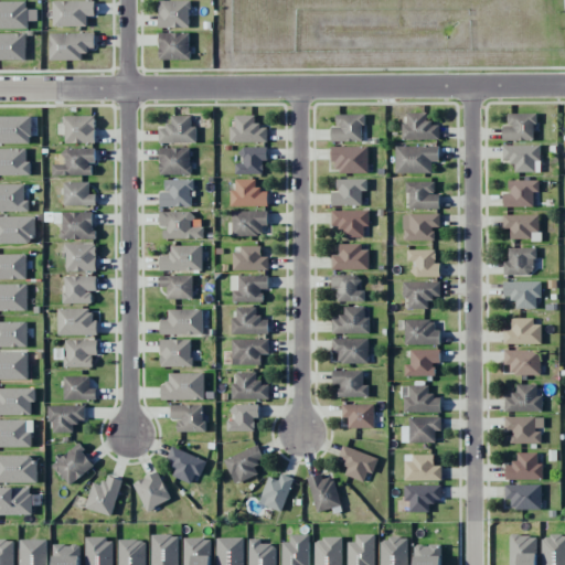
[(158,0),(158,28),(189,28),(190,0),(164,0),(158,0)]
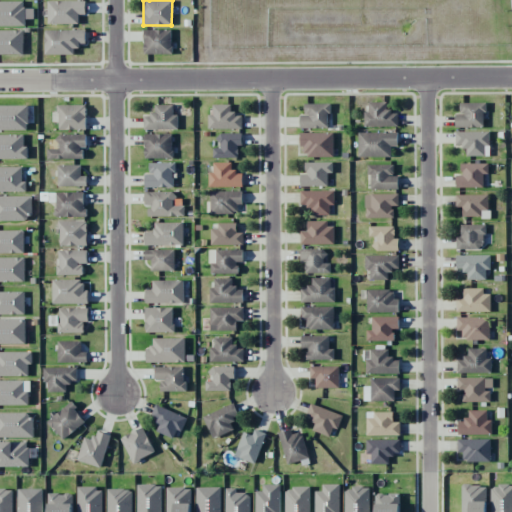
[(0,25),(25,26),(25,1),(0,1),(0,25)]
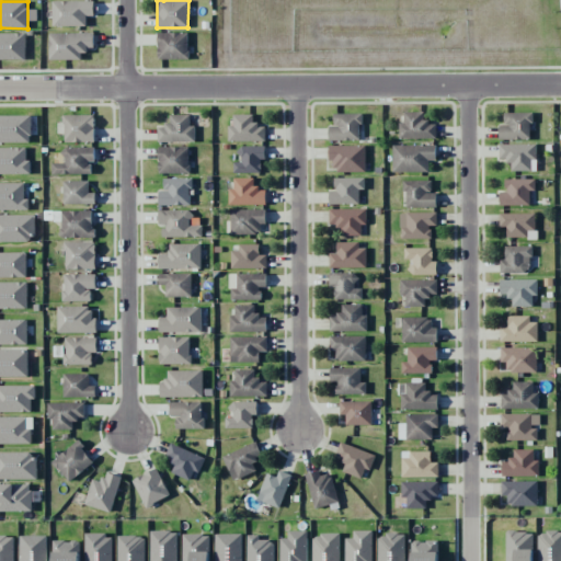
[(93,1),(53,1),(52,26),(86,26),(87,15),(93,15),(93,1)]
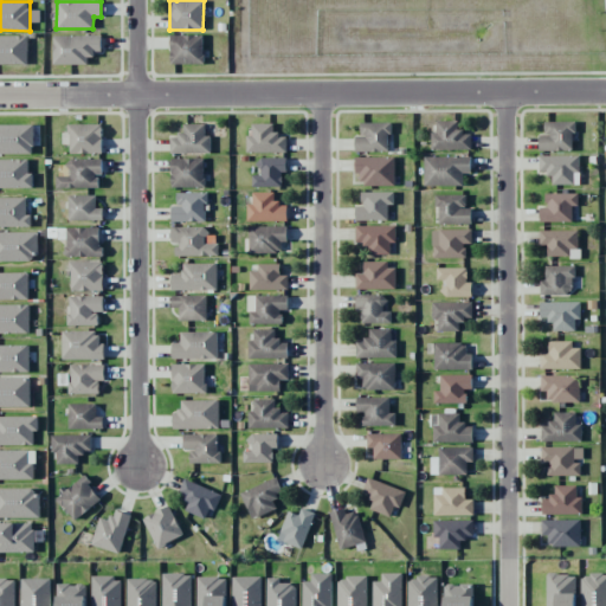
[(171,65),(204,64),(204,34),(169,36),(171,65)]
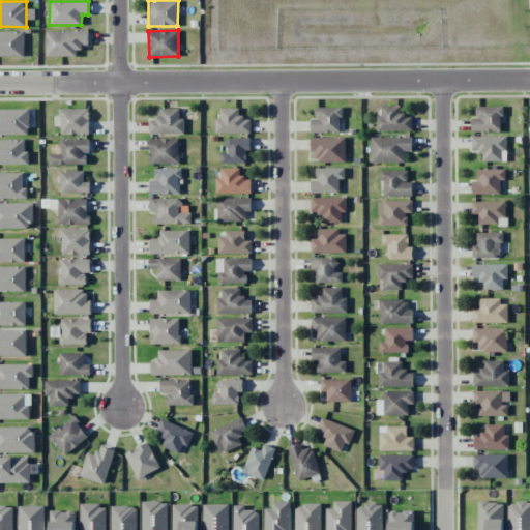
[(0,31),(0,56),(24,57),(25,31),(0,31)]
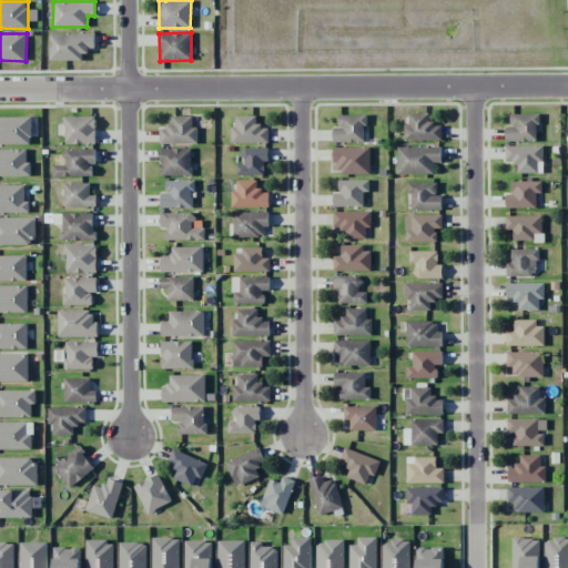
[(95,33),(50,33),(50,61),(83,61),(82,51),(95,51),(95,33)]
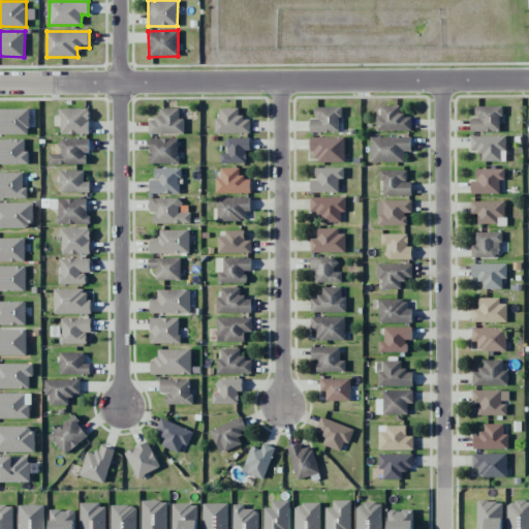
[(400,105),(380,105),(381,116),(376,116),(376,131),(411,130),(411,114),(400,115),(400,105)]
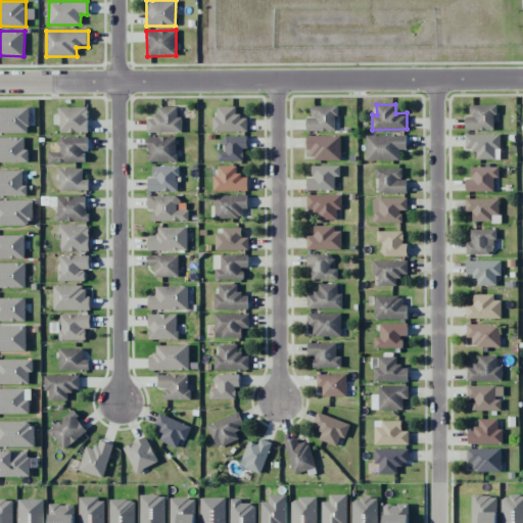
[(466,131),(495,130),(495,105),(470,105),(471,116),(466,116),(466,131)]
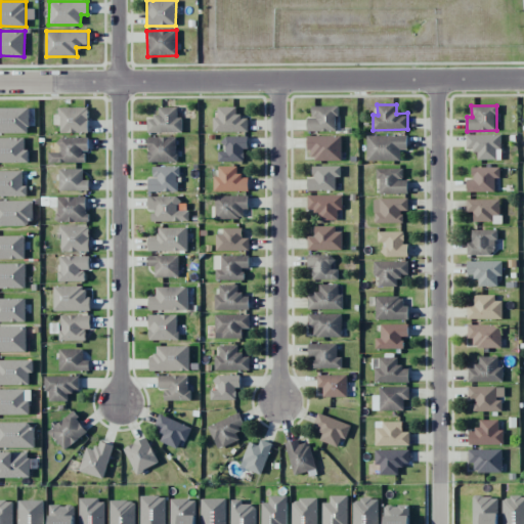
[(147,133),(182,132),(182,117),(177,118),(177,106),(159,107),(159,118),(147,118),(147,133)]
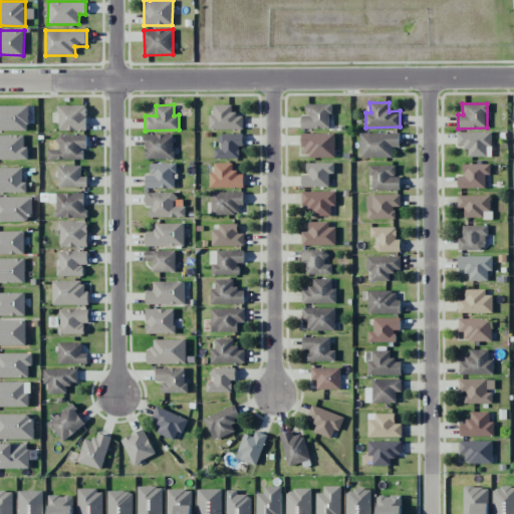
[(211,129),(243,130),(244,114),(232,113),(232,104),(211,104),(211,129)]
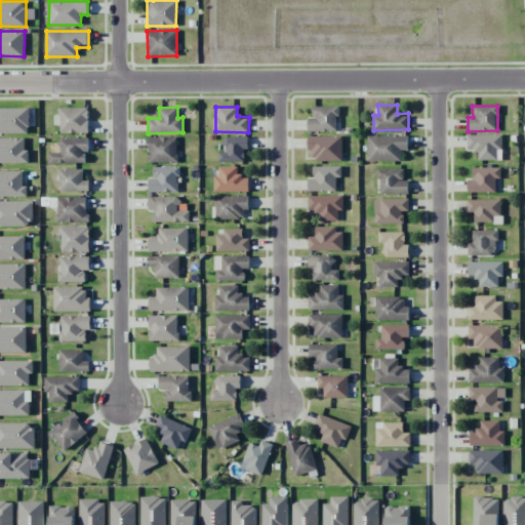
[(312,107),(313,118),(308,118),(308,131),(337,131),(337,107),(312,107)]
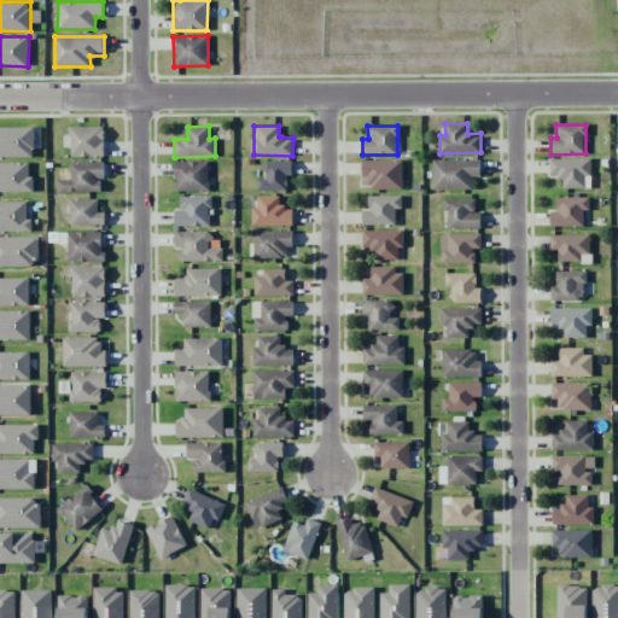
[(0,157),(34,157),(34,127),(0,127),(0,157)]
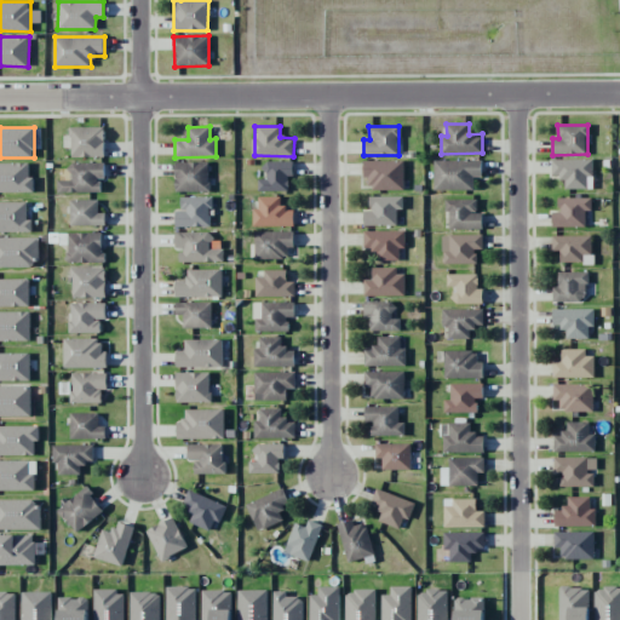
[(104,156),(104,127),(70,128),(72,158),(104,156)]
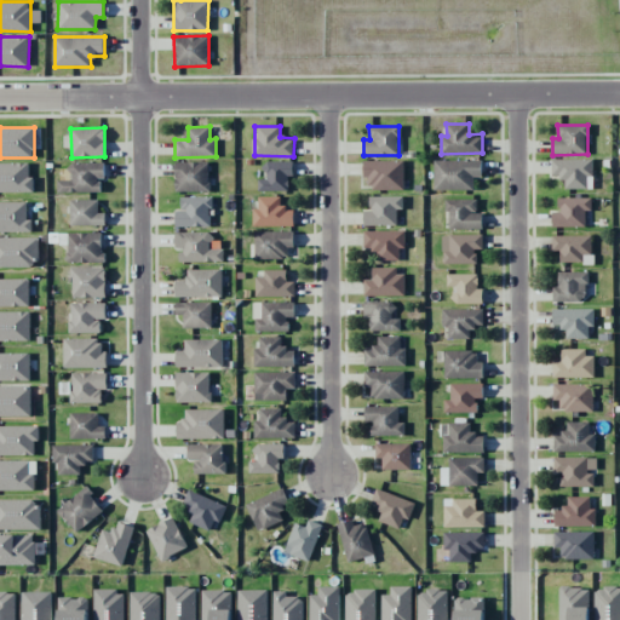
[(592,159),(551,159),(551,178),(564,178),(566,189),(586,189),(586,177),(592,177),(592,159)]
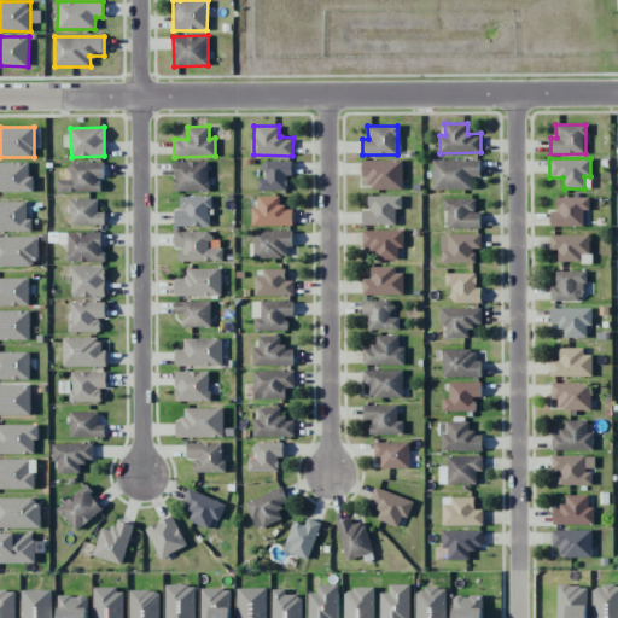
[(365,190),(403,190),(402,159),(365,161),(365,190)]
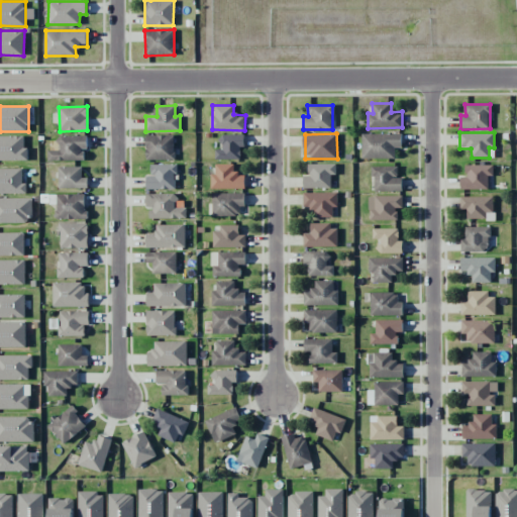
[(362,159),(395,160),(395,147),(402,148),(402,133),(363,133),(362,159)]
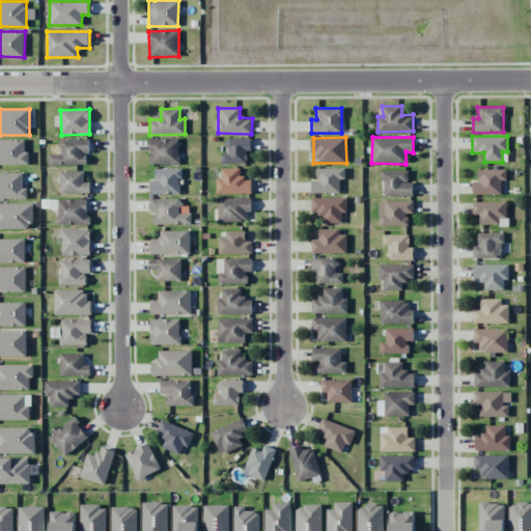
[(221,164),(247,164),(247,151),(251,151),(251,138),(225,138),(225,154),(221,154),(221,164)]
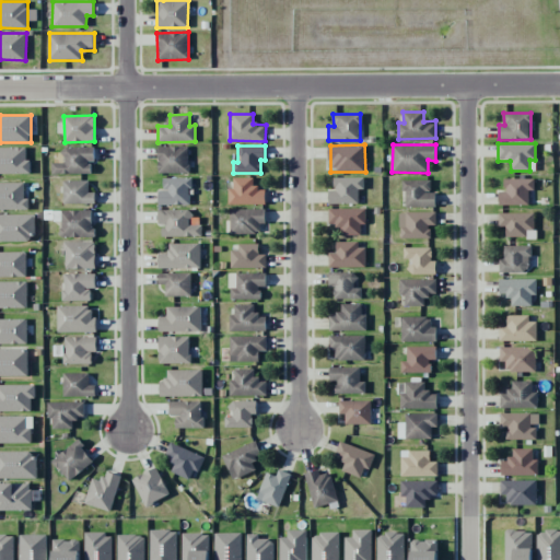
[(0,173),(31,174),(31,160),(26,160),(26,148),(0,147),(0,173)]
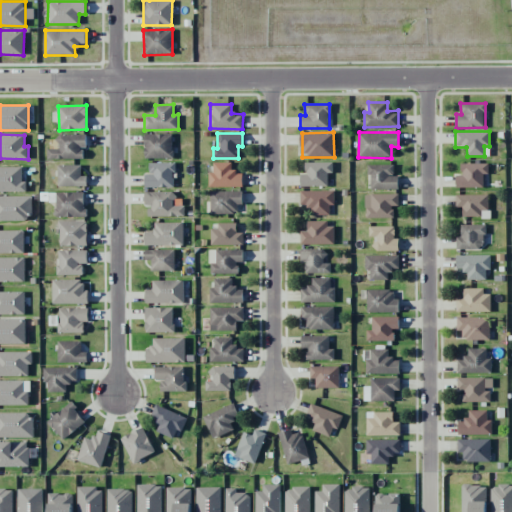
[(47,159),(85,159),(85,149),(87,149),(86,134),(57,135),(58,149),(47,149),(47,159)]
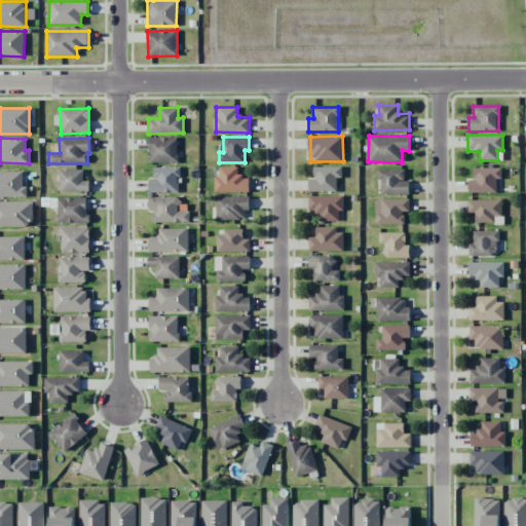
[(148,162),(177,162),(178,138),(149,138),(148,162)]
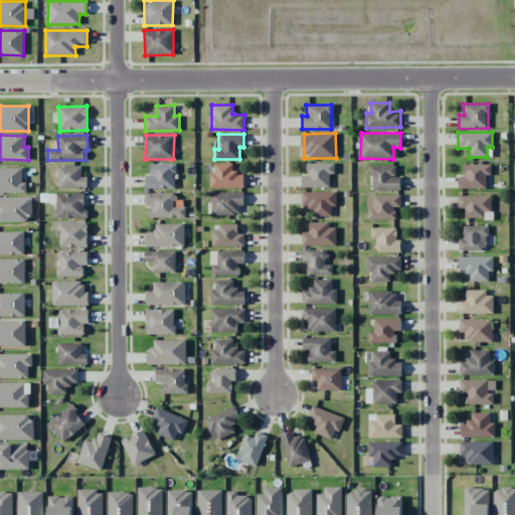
[(150,164),(151,175),(146,175),(146,188),(175,188),(175,163),(150,164)]
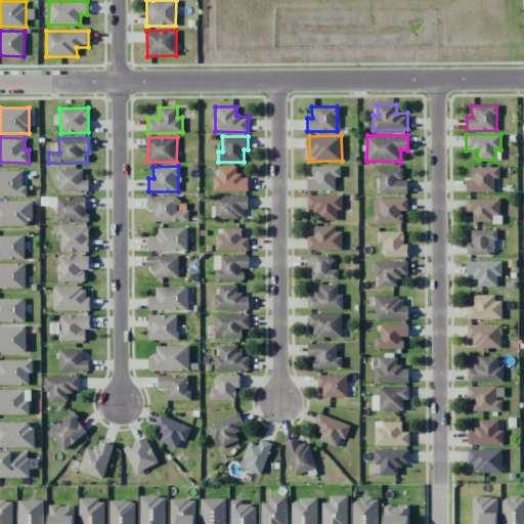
[(214,191),(249,191),(249,175),(237,175),(236,166),(219,167),(219,176),(214,176),(214,191)]
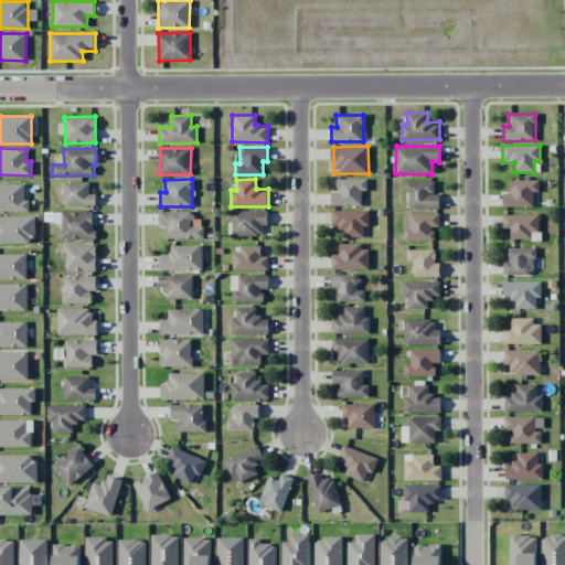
[(366,179),(337,179),(337,192),(331,192),(332,205),(362,205),(362,192),(368,192),(366,179)]
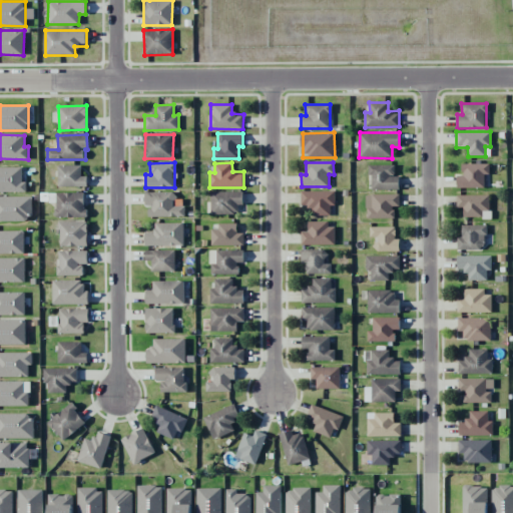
[(489,163),(462,163),(462,175),(457,175),(457,187),(484,187),(484,174),(489,175),(489,163)]
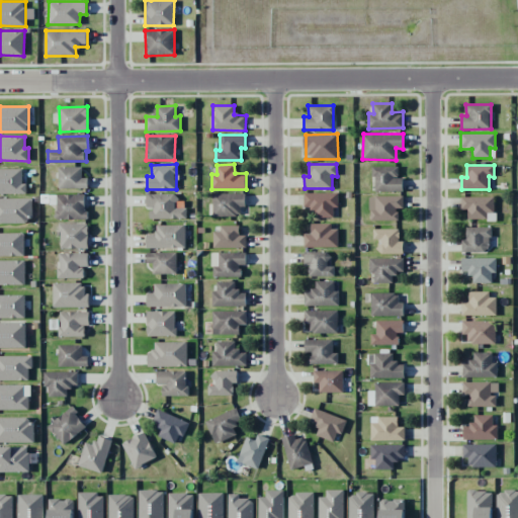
[(398,167),(373,166),(373,191),(403,191),(403,177),(398,177),(398,167)]
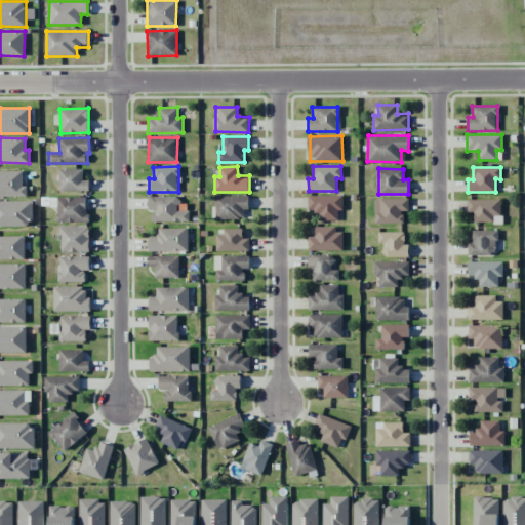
[(89,191),(89,180),(83,180),(83,169),(58,170),(59,191),(89,191)]
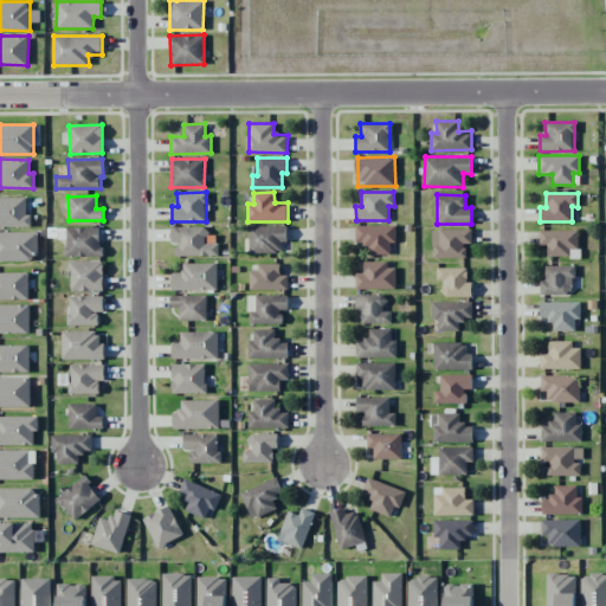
[(0,226),(30,227),(30,198),(0,198),(0,226)]
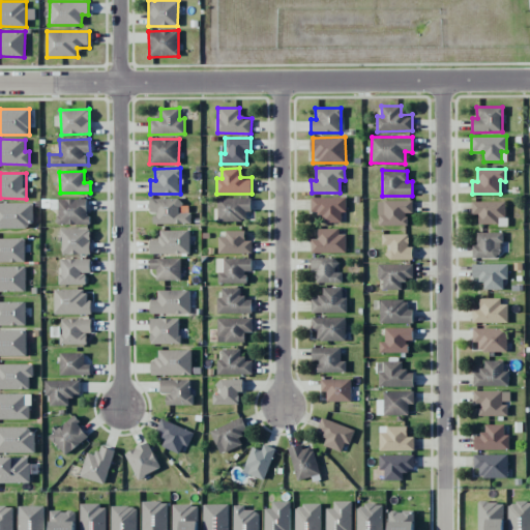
[(342,223),(342,213),(346,213),(346,197),(311,198),(311,213),(322,213),(323,223),(342,223)]
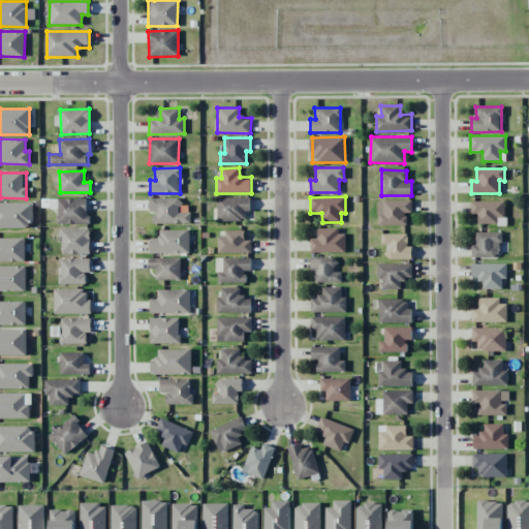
[(217,221),(246,221),(246,212),(250,212),(250,197),(217,197),(217,221)]
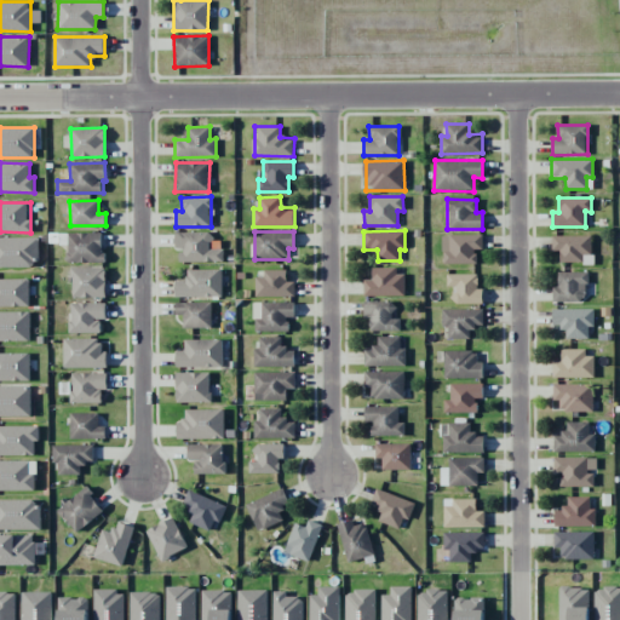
[(103,234),(67,233),(67,262),(103,263),(103,234)]
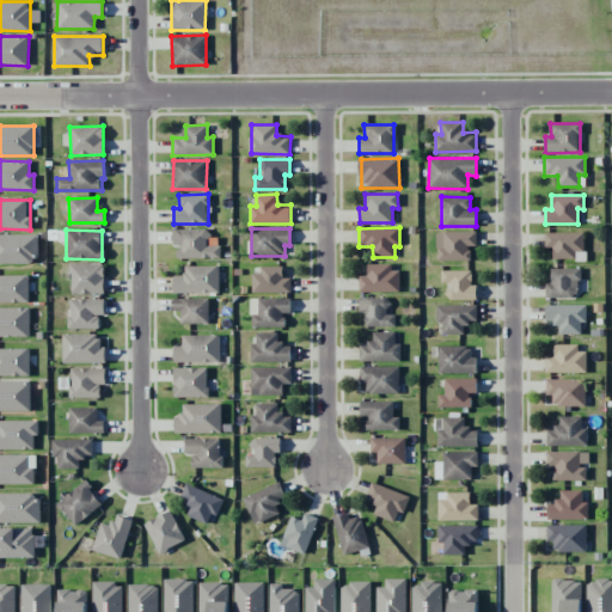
[(173,230),(173,245),(178,245),(177,258),(220,259),(220,246),(208,245),(208,230),(173,230)]
